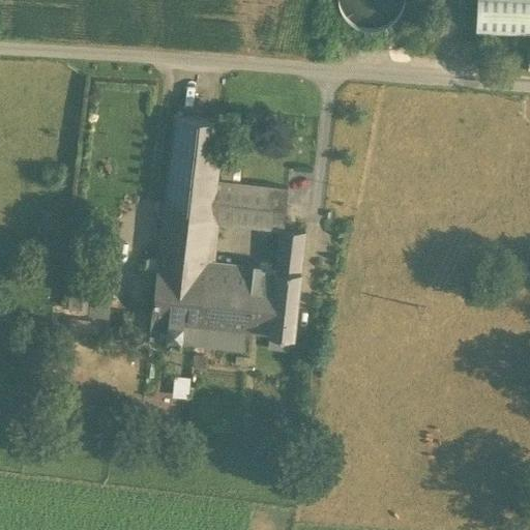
[(341,0),(341,3),(344,12),(349,20),(355,26),(363,30),(372,32),(381,31),(389,28),(396,23),(403,16),(406,7),(407,0),(341,0)]
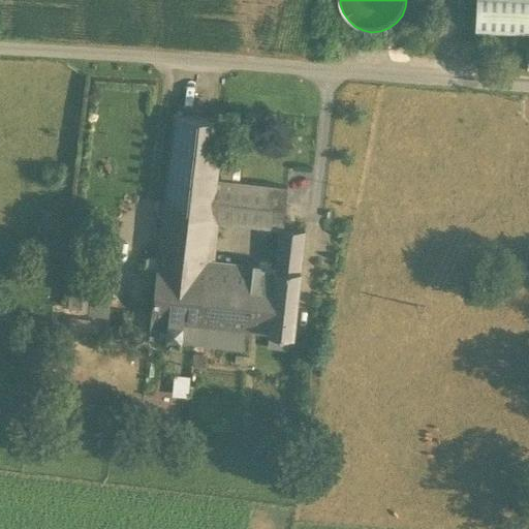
[(528,0),(476,0),(475,34),(528,36),(528,0)]
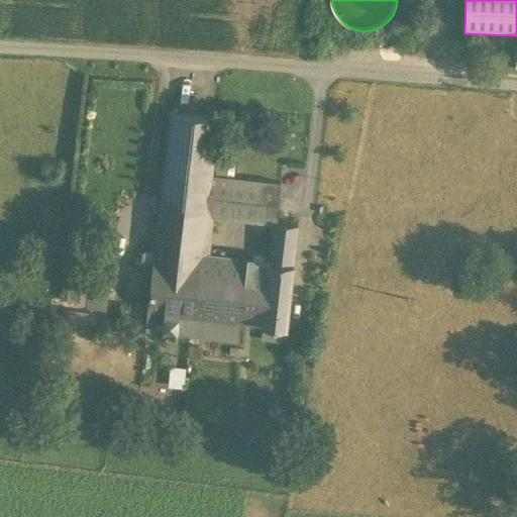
[(218,117),(171,113),(158,227),(204,232),(211,176),(218,117)]
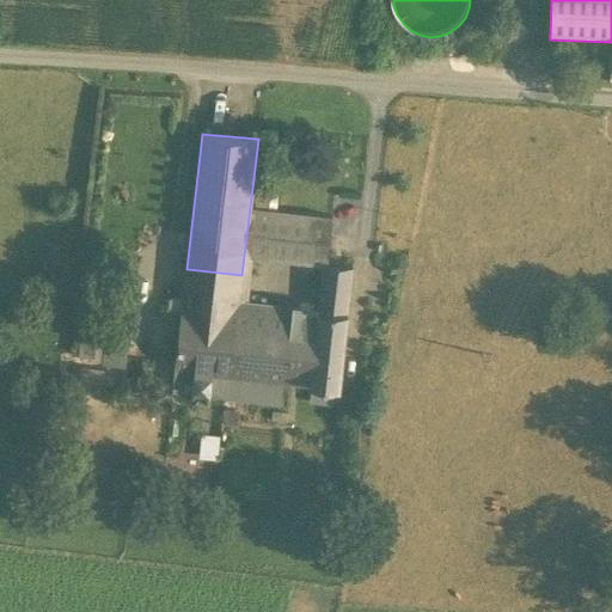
[(332,218),(250,208),(242,275),(257,276),(261,256),(323,263),(328,264),(332,218)]
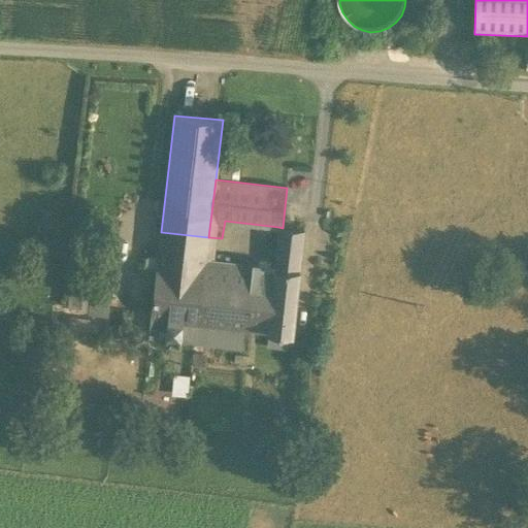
[(274,266),(299,269),(304,230),(283,228),(278,227),(274,266)]
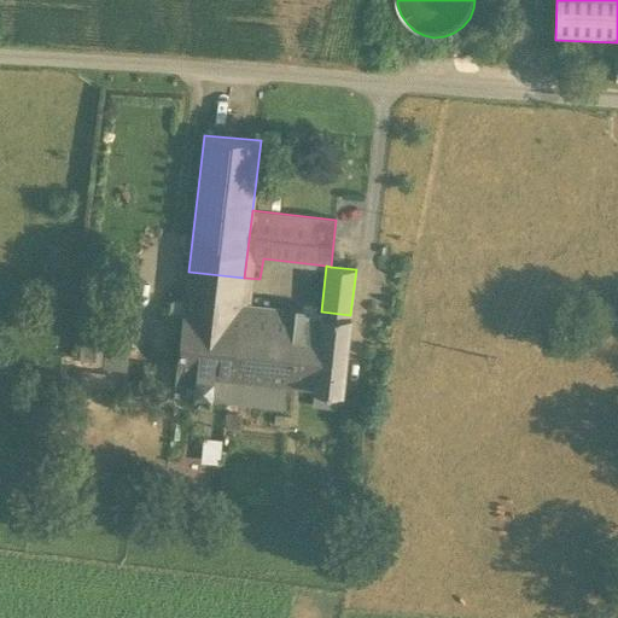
[(244,278),(188,272),(186,287),(243,293),(244,278)]
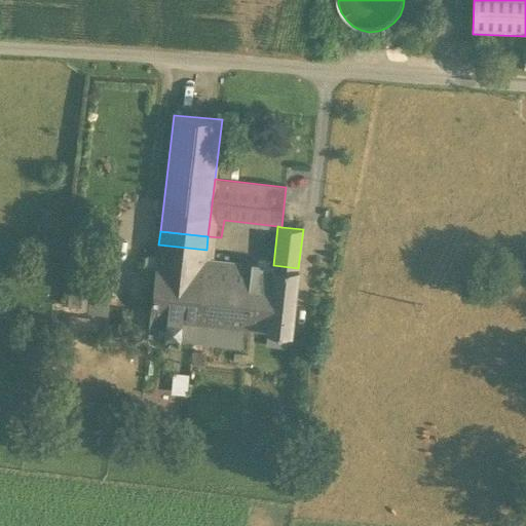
[(207,250),(158,245),(157,253),(205,258),(207,250)]
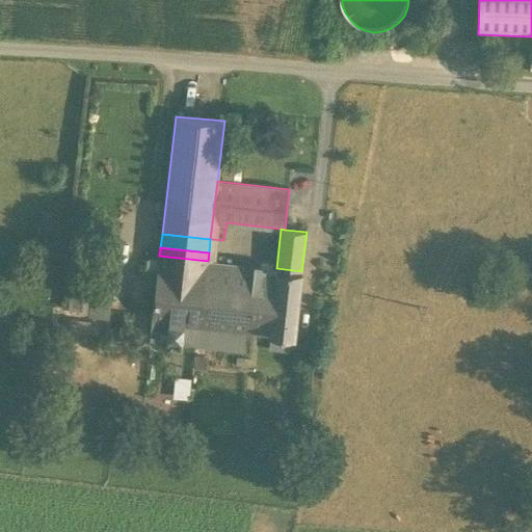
[(208,261),(159,256),(152,320),(248,330),(257,266),(208,261)]
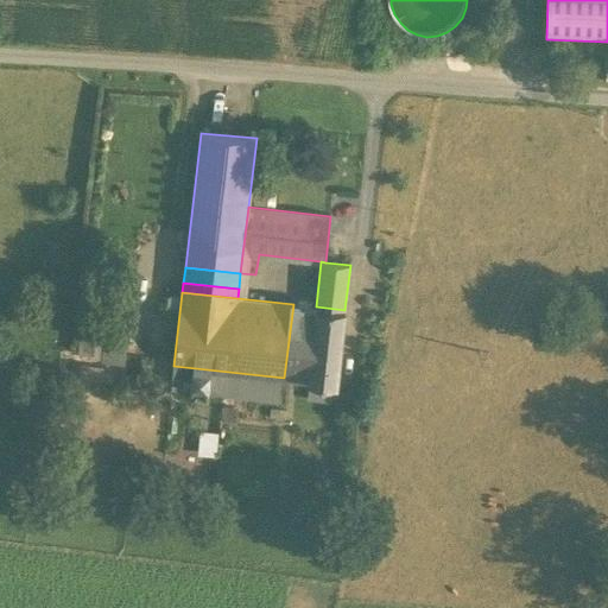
[(316,306),(293,304),(284,378),(310,381),(333,384),(337,385),(344,310),(316,306)]
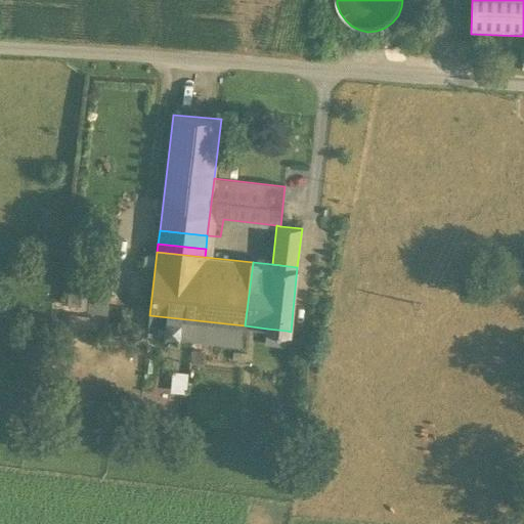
[(92,282),(71,279),(68,304),(90,307),(92,282)]
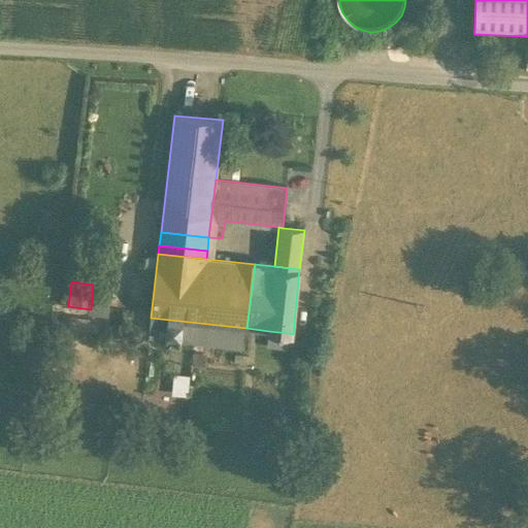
[(244,350),(246,328),(151,318),(149,337),(244,350)]
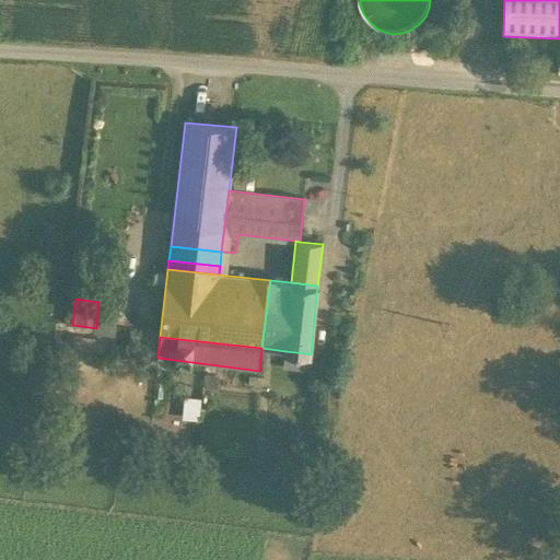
[(305,369),(306,353),(286,351),(284,366),(305,369)]
